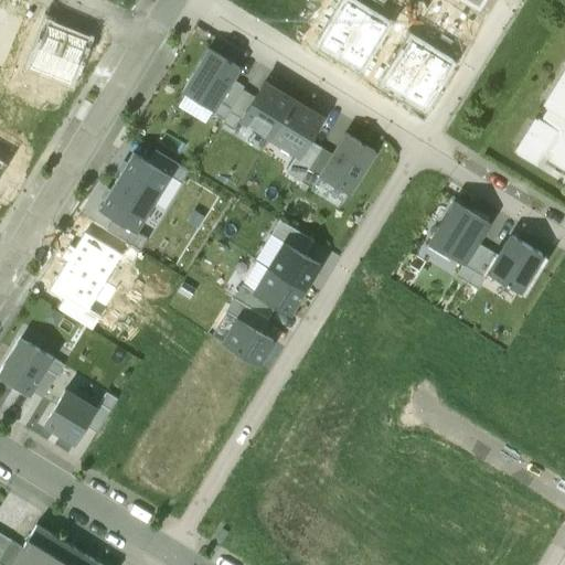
[(366,11),(348,0),(344,0),(319,42),(339,55),(366,11)]
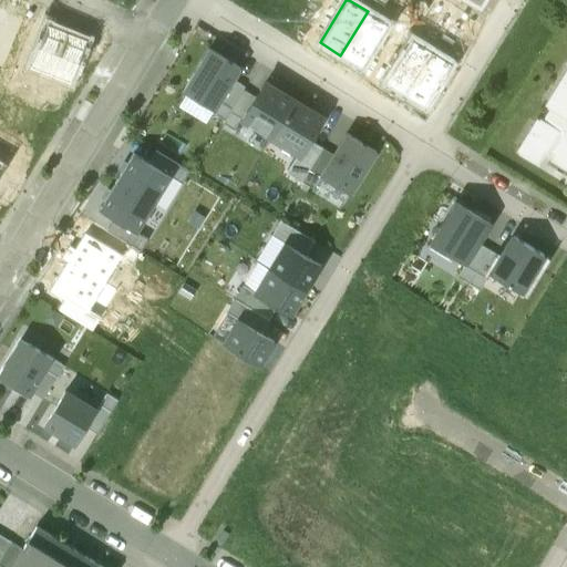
[(368,11),(340,55),(361,68),(388,24),(368,11)]
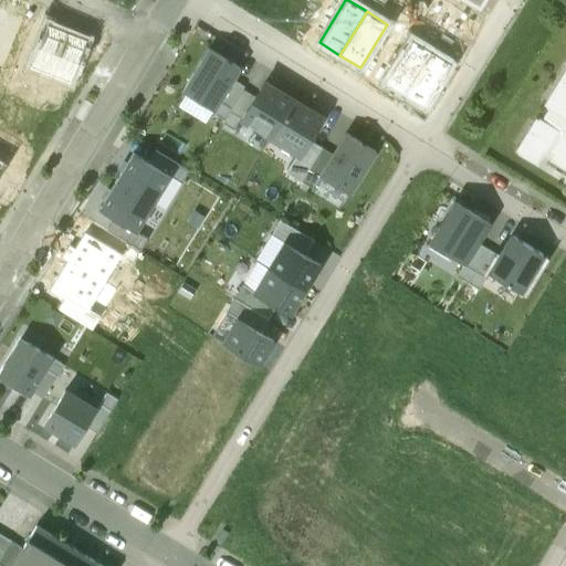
[(50,73),(65,31),(45,23),(29,65),(50,73)]
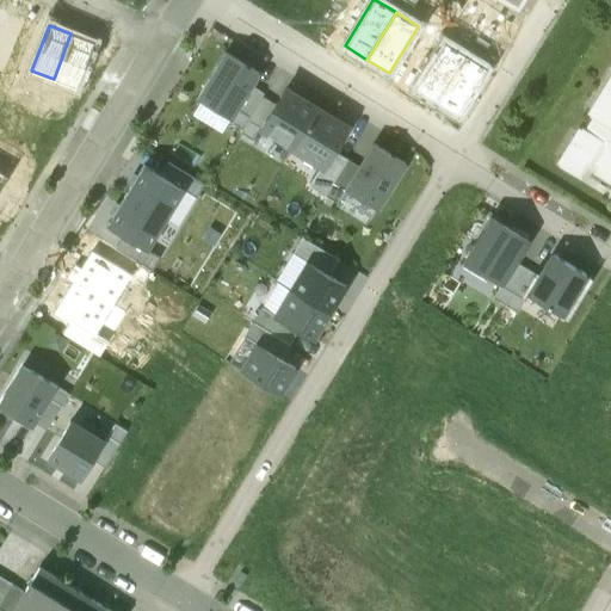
[(71,34),(54,79),(75,87),(93,42),(71,34)]
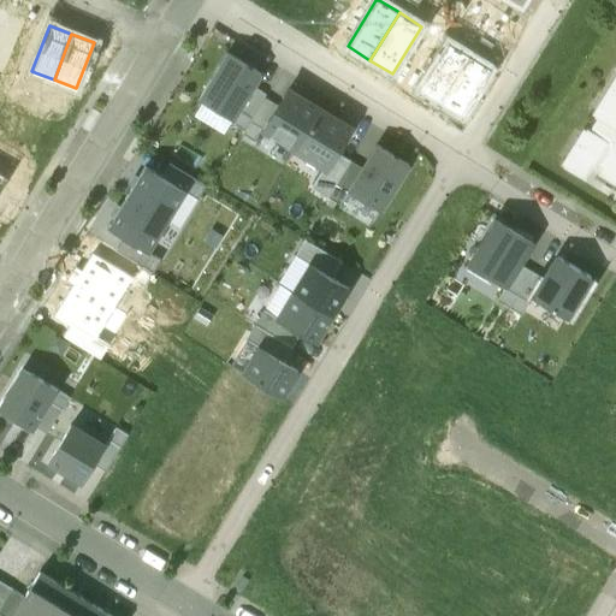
[(468,55),(446,41),(416,89),(439,102),(468,55)]
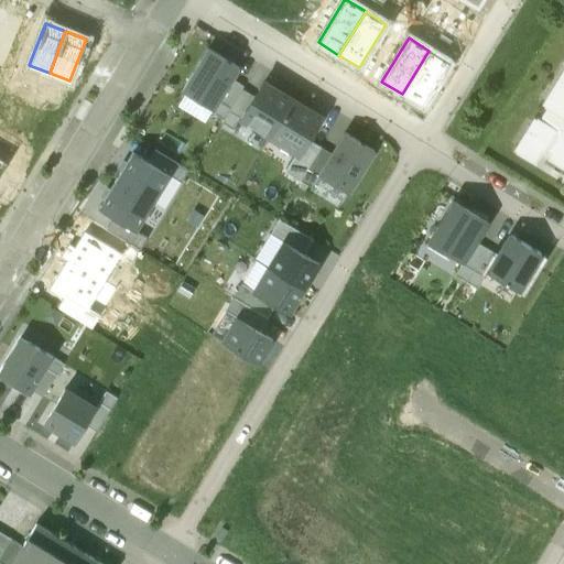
[(239,68),(207,49),(182,90),(213,110),(232,79),(239,68)]
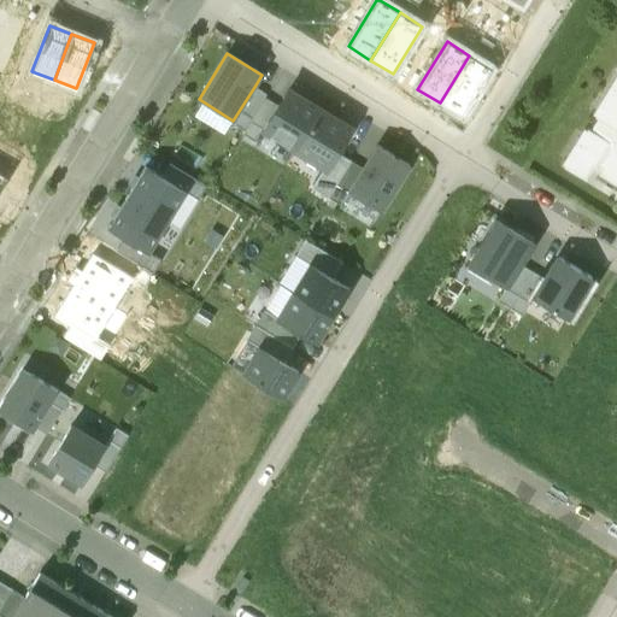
[(469,56),(440,103),(463,116),(492,69),(469,56)]
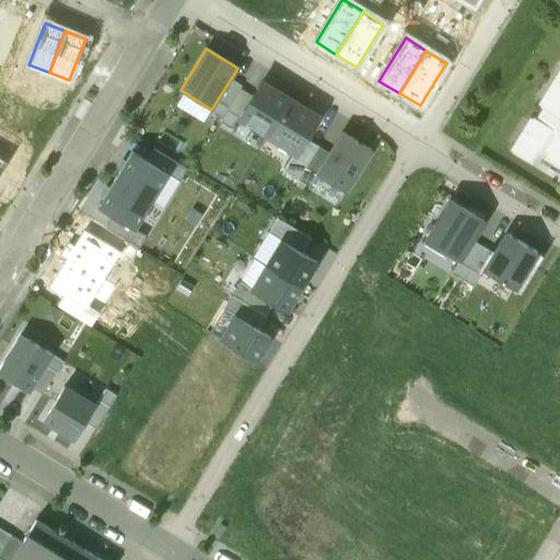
[(559,72),(539,106),(543,108),(536,119),(533,117),(512,152),(531,164),(540,149),(546,152),(543,159),(559,168),(559,72)]
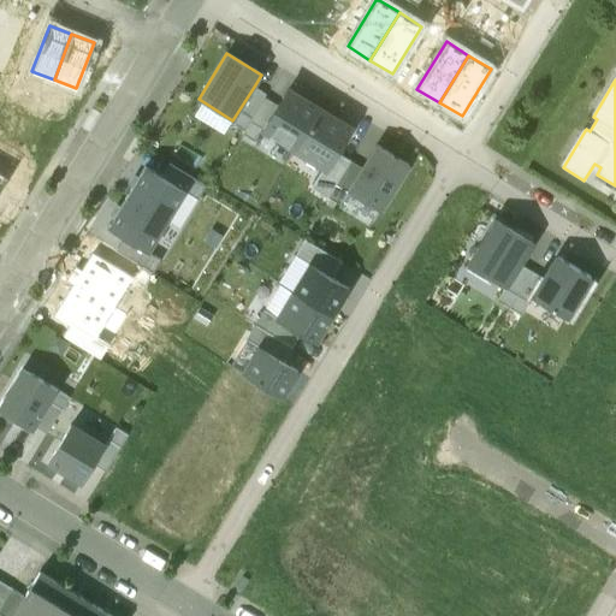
[(266,95),(254,87),(232,120),(231,123),(243,131),(265,98),(266,95)]
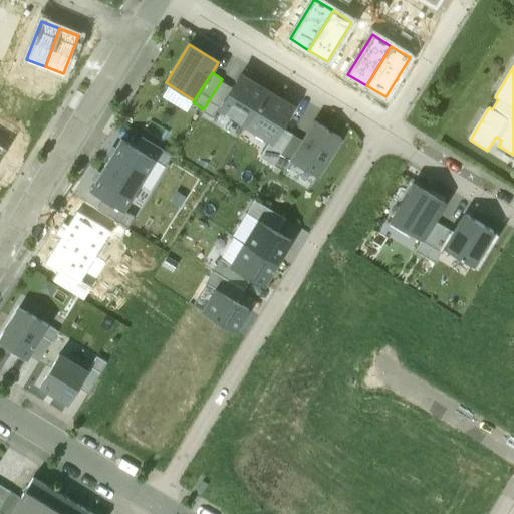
[(246,123),(266,91),(240,75),(220,108),(246,123)]
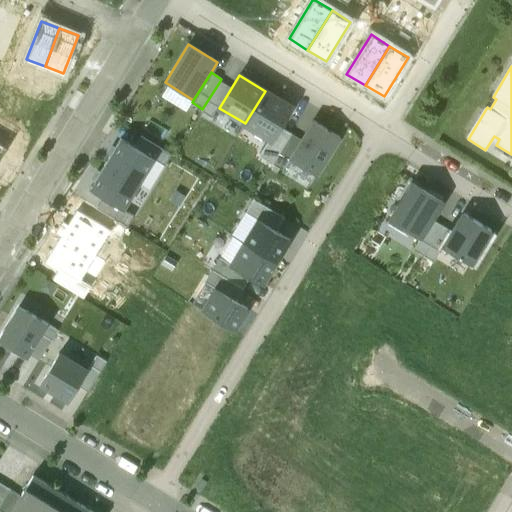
[(230,87),(220,81),(202,109),(201,112),(211,118),(230,87)]
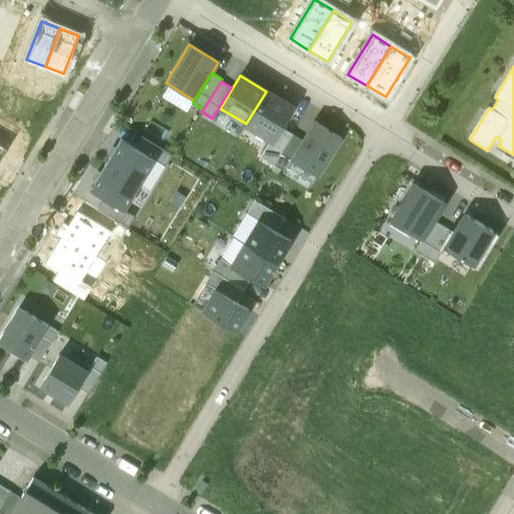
[(292,107),(266,91),(246,123),(271,139),(272,140),(280,126),(292,107)]
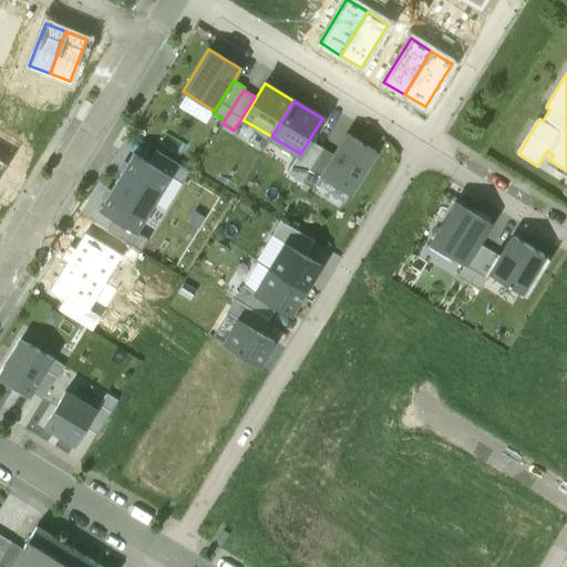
[(320,176),(350,194),(377,152),(346,133),(333,154),(320,176)]
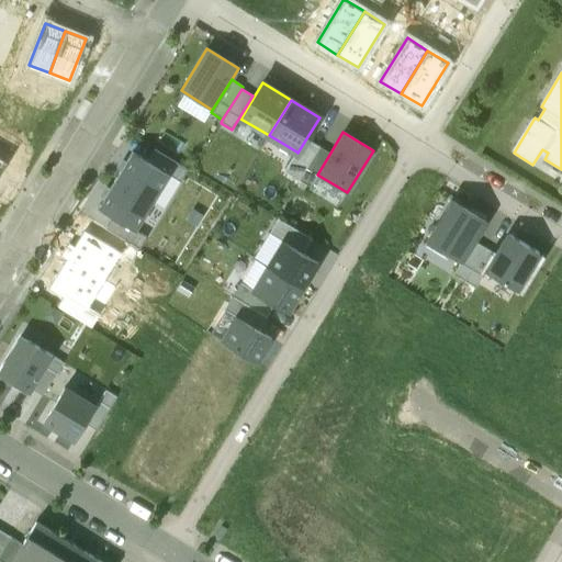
[(318,146),(306,138),(298,153),(296,152),(284,171),(299,180),(318,146)]
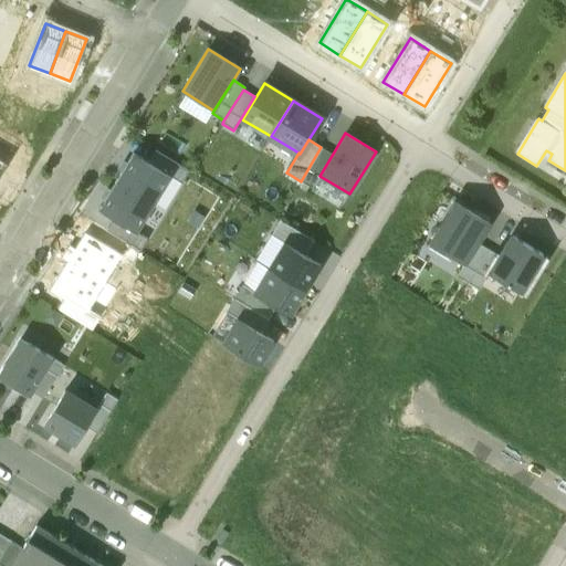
[(333,154),(321,147),(301,181),(312,188),(320,176),(333,154)]
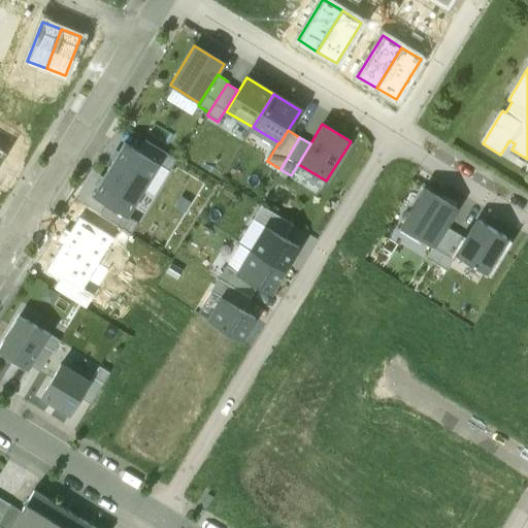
[(159,164),(124,142),(92,194),(127,216),(159,164)]
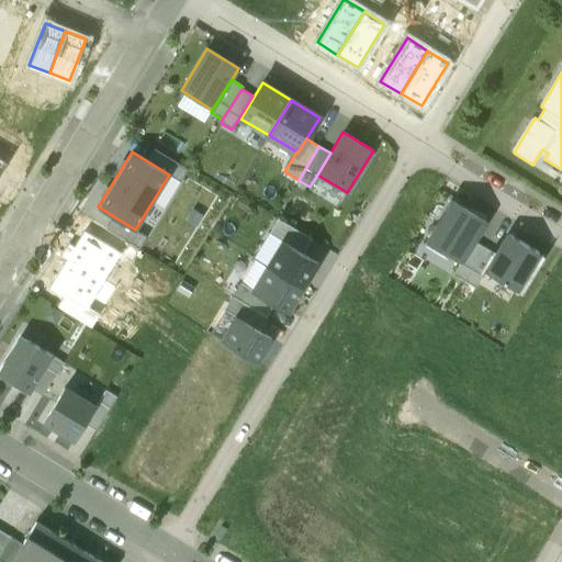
[(486,220),(452,200),(427,240),(461,261),(474,240),(486,220)]
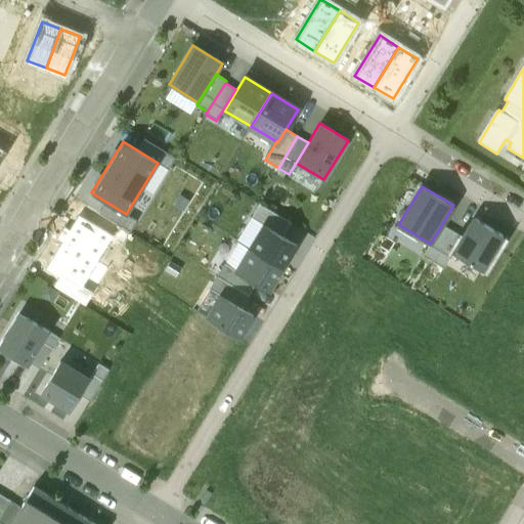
[(263,225),(282,237),(291,224),(259,204),(251,218),(263,225)]
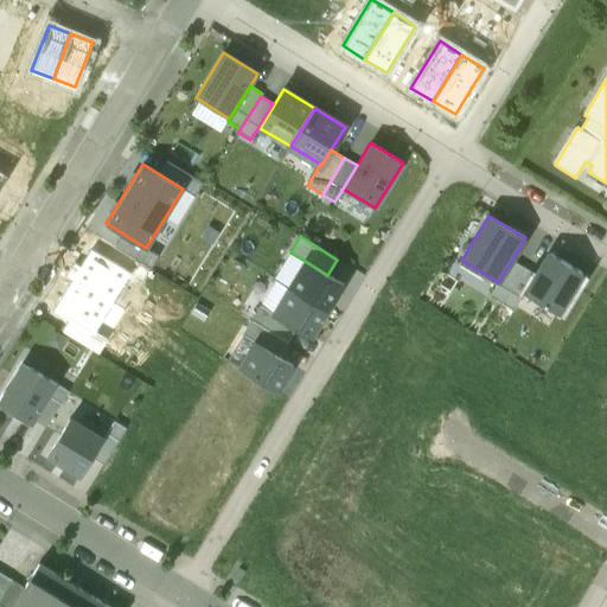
[(582,273),(549,253),(536,274),(525,293),(557,313),(582,273)]
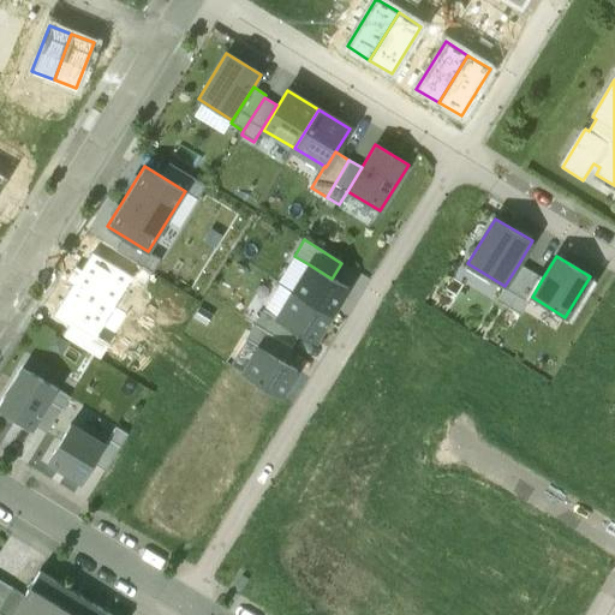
[(531,270),(519,263),(505,286),(496,300),(508,308),(531,270)]
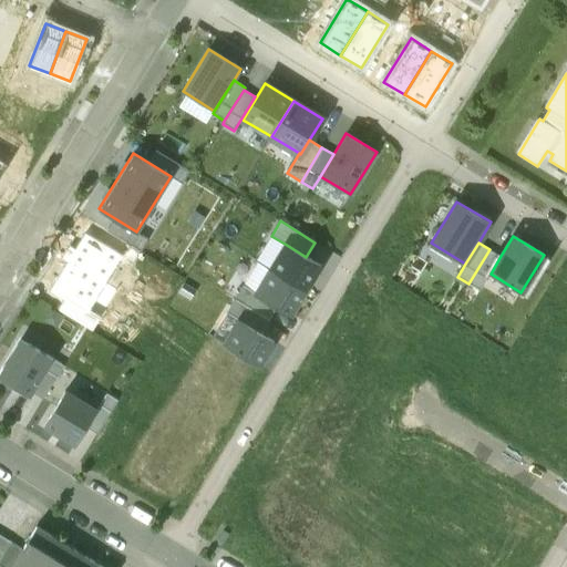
[(269,268),(306,290),(320,266),(306,257),(285,244),(269,268)]
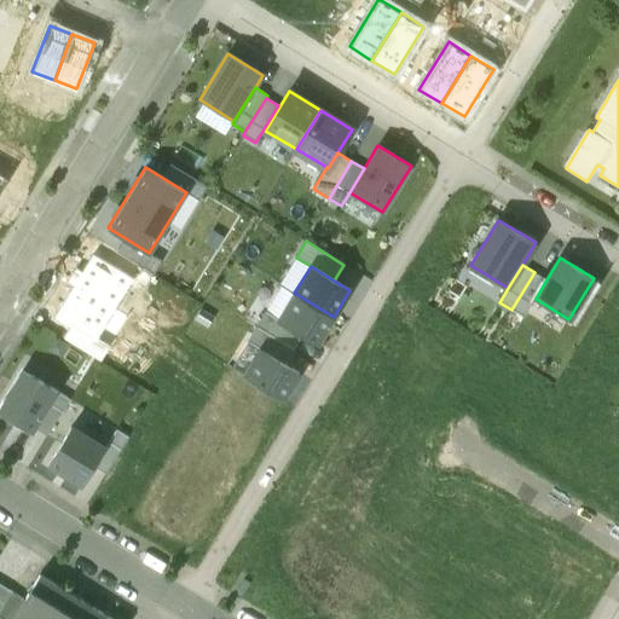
[(547,279),(534,272),(512,310),(524,317),(536,299),(547,279)]
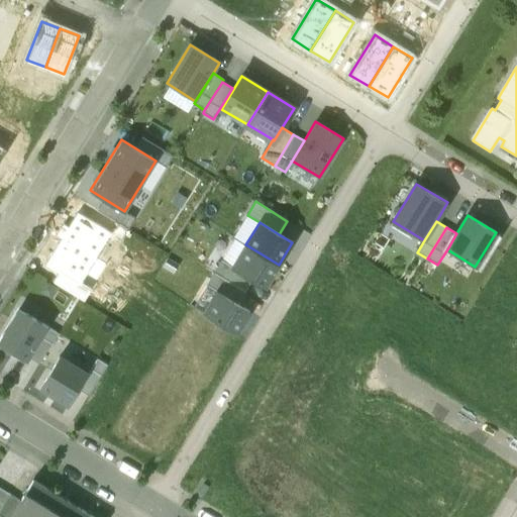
[(279,265),(245,244),(232,266),(252,279),(265,286),(279,265)]
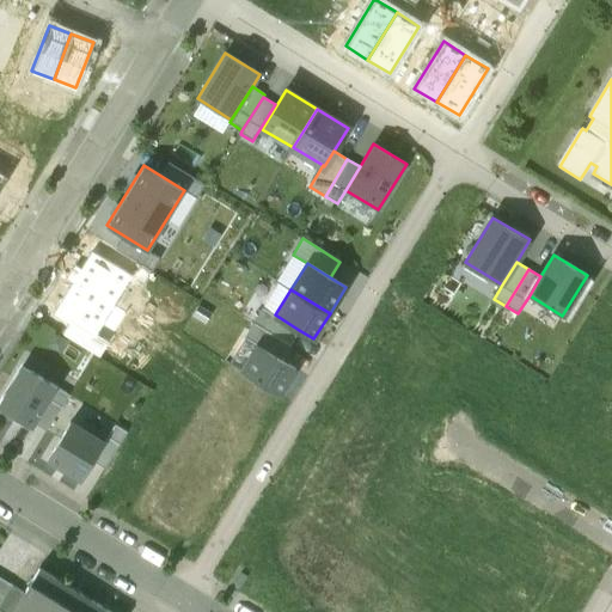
[(245,311),(255,317),(267,298),(256,293),(245,311)]
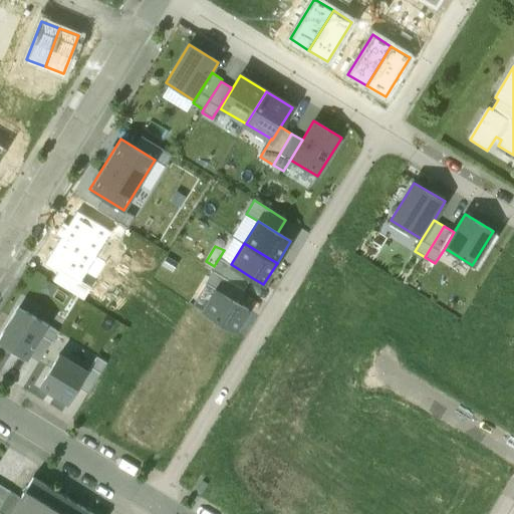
[(213,270),(243,289),(251,277),(231,264),(221,258),(213,270)]
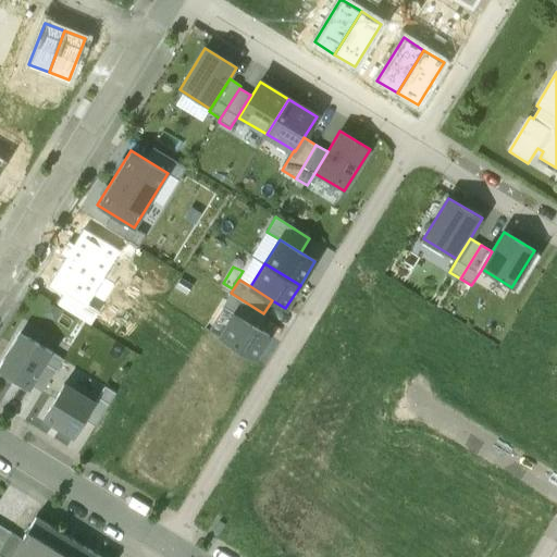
[(234,313),(256,326),(263,313),(231,293),(223,307),(234,313)]
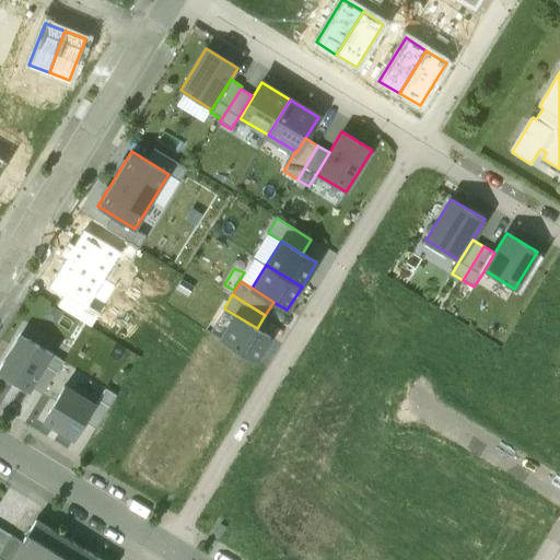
[(257,328),(235,315),(220,339),(256,361),(270,337),(257,328)]
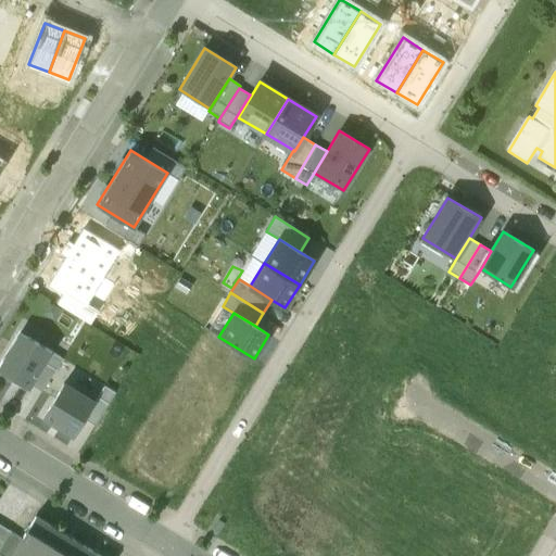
[(51,351),(21,331),(0,364),(0,369),(28,388),(30,384),(51,351)]
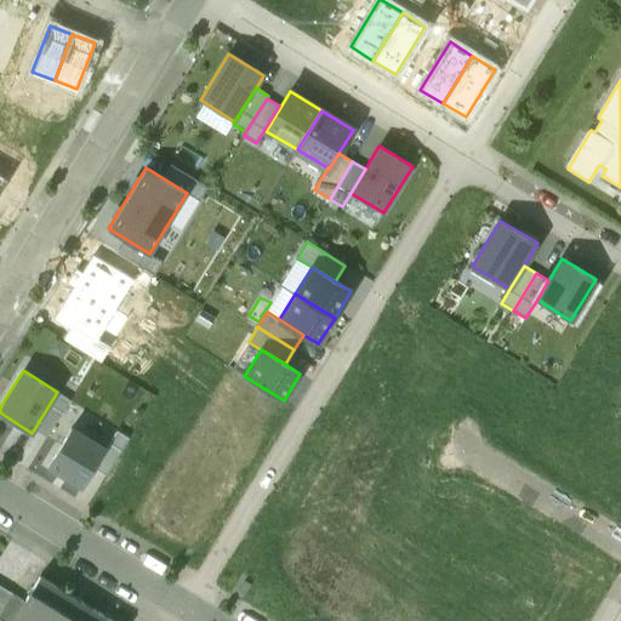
[(70,399),(57,392),(34,429),(47,437),(70,399)]
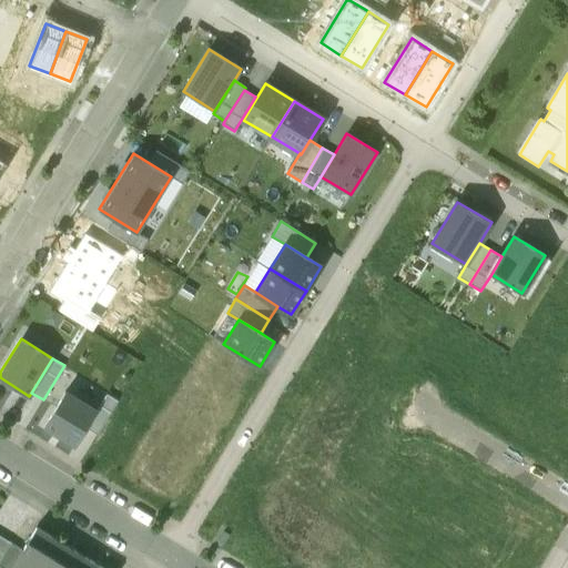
[(95,411),(64,392),(44,425),(75,444),(85,427),(95,411)]
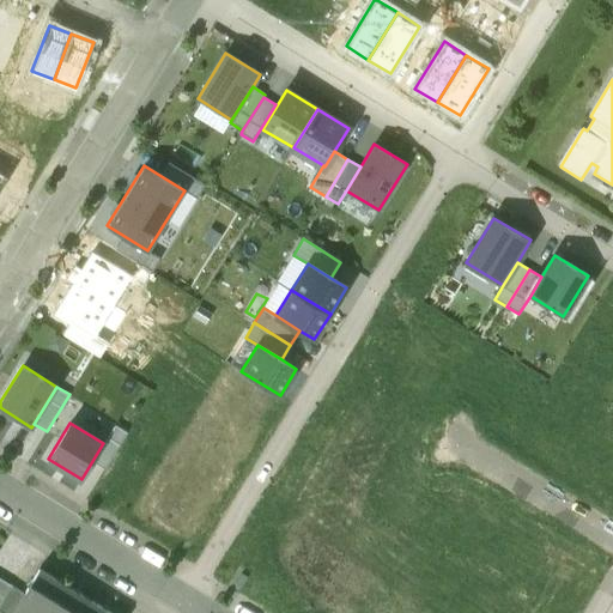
[(103,443),(92,461),(105,468),(127,432),(115,425),(103,443)]
